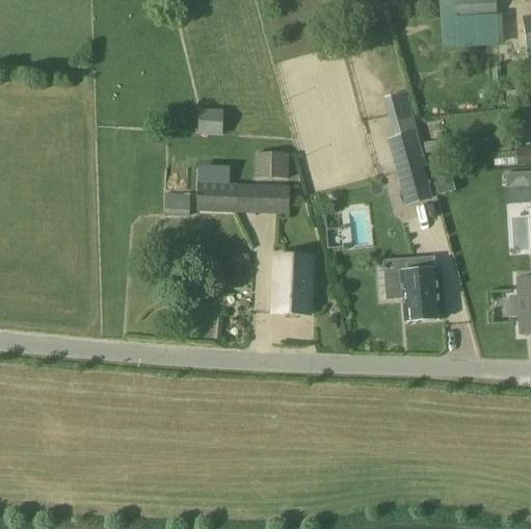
[(496,12),(495,0),(452,0),(453,15),(496,12)]
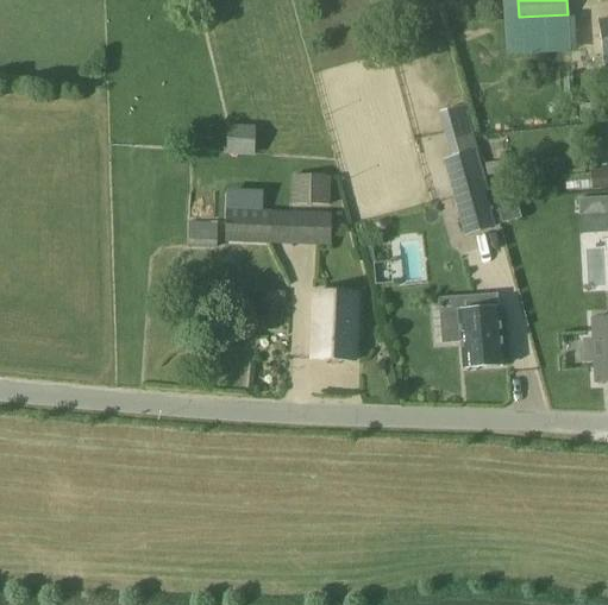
[(575,50),(572,16),(519,18),(520,52),(575,50)]
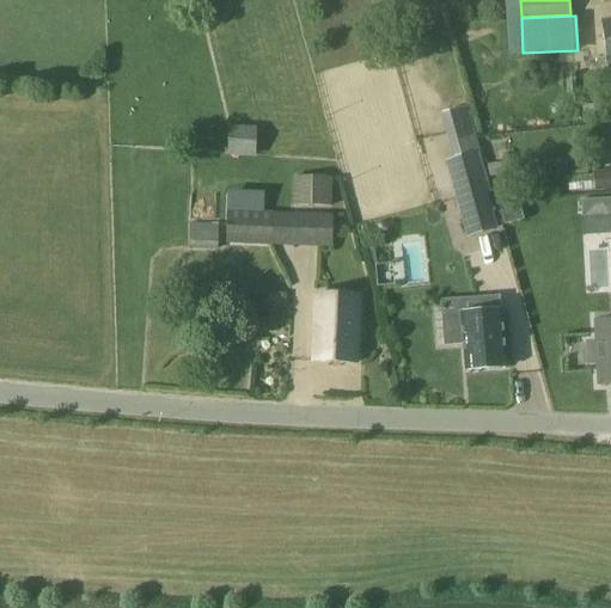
[(255,152),(256,123),(228,122),(227,151),(255,152)]
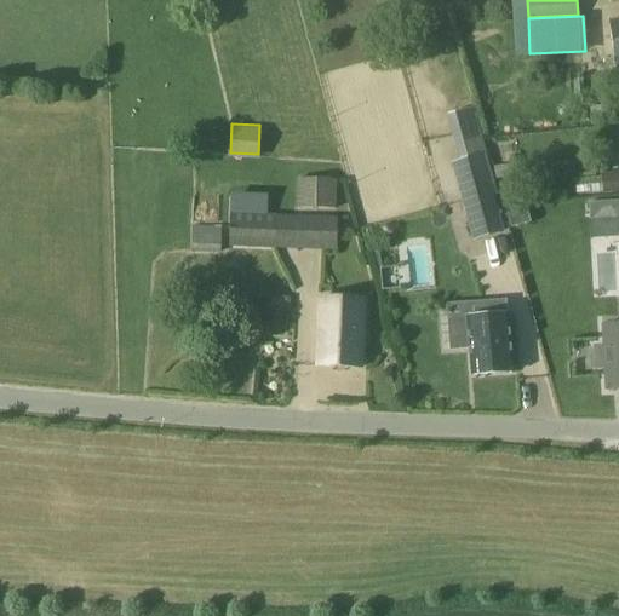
[(454,168),(458,182),(474,236),(503,228),(481,150),(452,157),(454,168)]
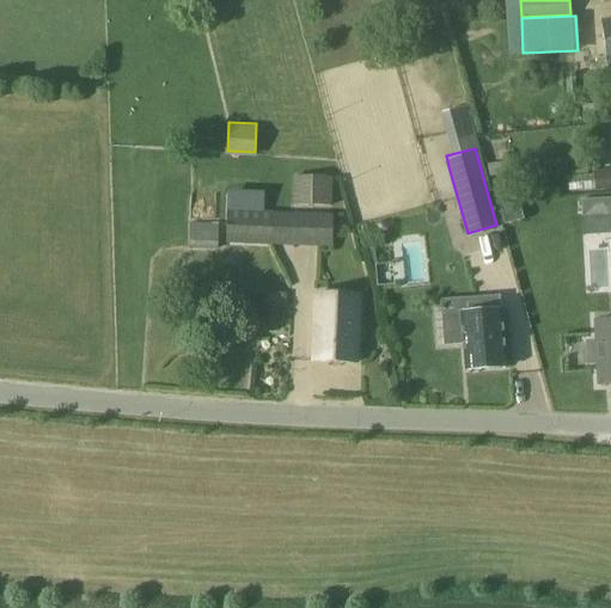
[(610,186),(610,166),(592,169),(594,189),(610,186)]
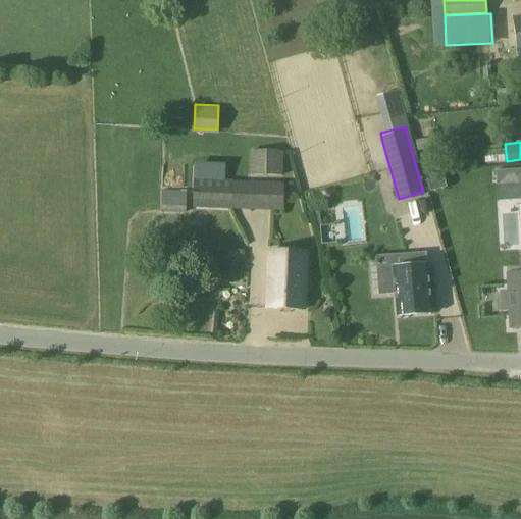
[(249,172),(282,173),(283,149),(249,148),(249,172)]
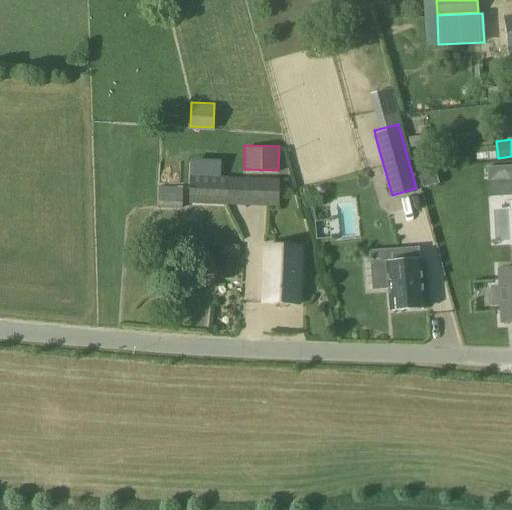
[(511,164),(486,166),(487,181),(511,179),(511,164)]
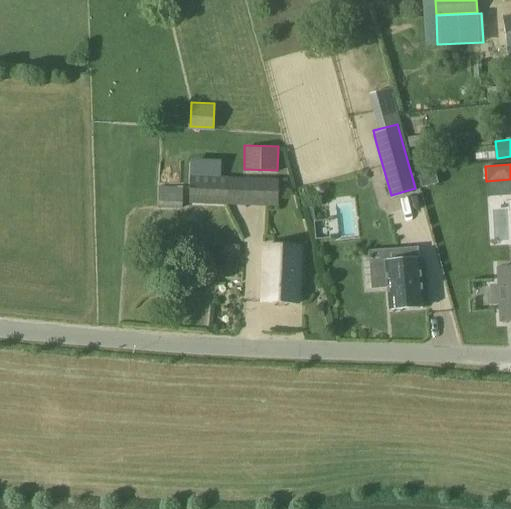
[(188,201),(278,205),(278,177),(189,174),(188,201)]
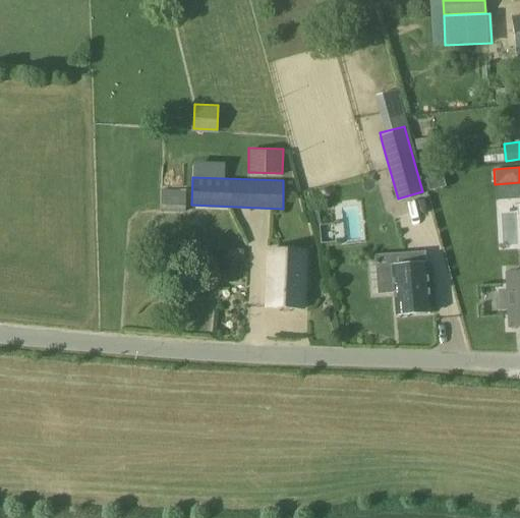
[(160,211),(185,211),(185,188),(161,187),(160,211)]
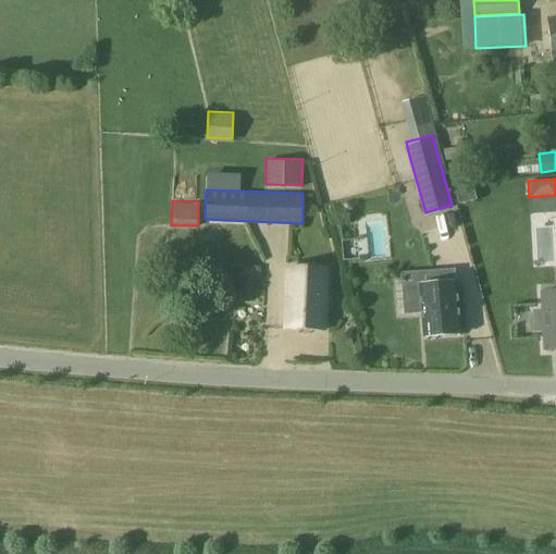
[(284,327),(324,328),(326,267),(286,266),(284,327)]
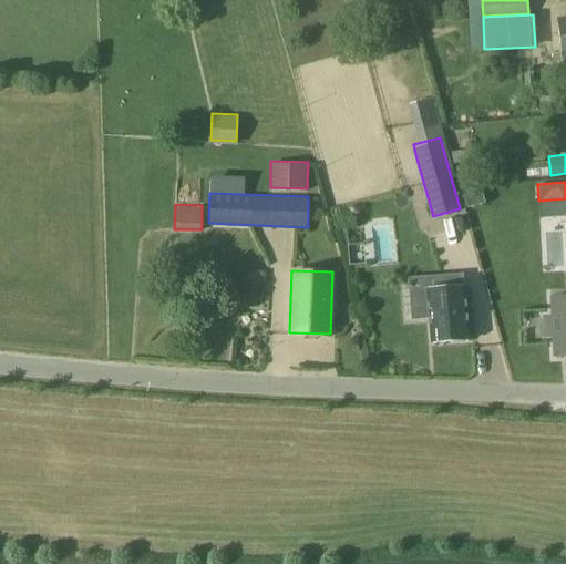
[(469,338),(464,285),(463,270),(408,275),(411,318),(429,317),(431,341),(469,338)]
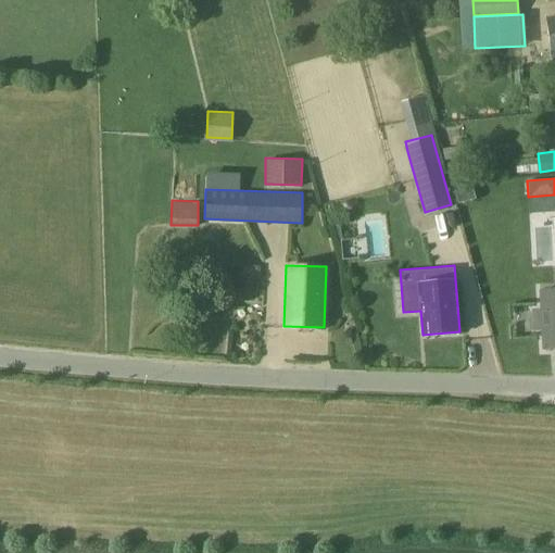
[(554,287),(543,288),(543,289),(540,289),(540,308),(531,309),(533,329),(541,328),(542,348),(554,347),(554,287)]
